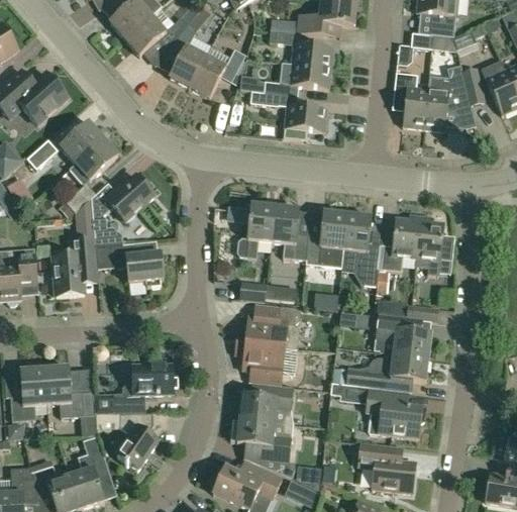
[(162,5),(158,0),(129,0),(131,2),(109,21),(123,38),(160,6),(160,7),(162,5)]
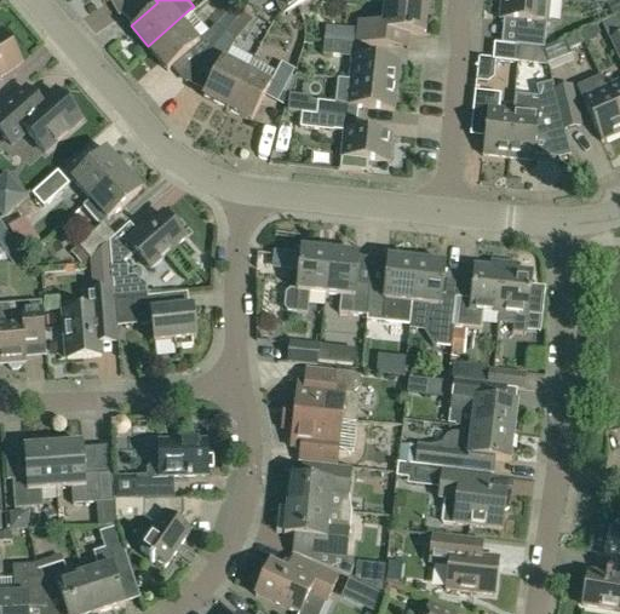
[(277,0),(283,10),(300,0),(277,0)]
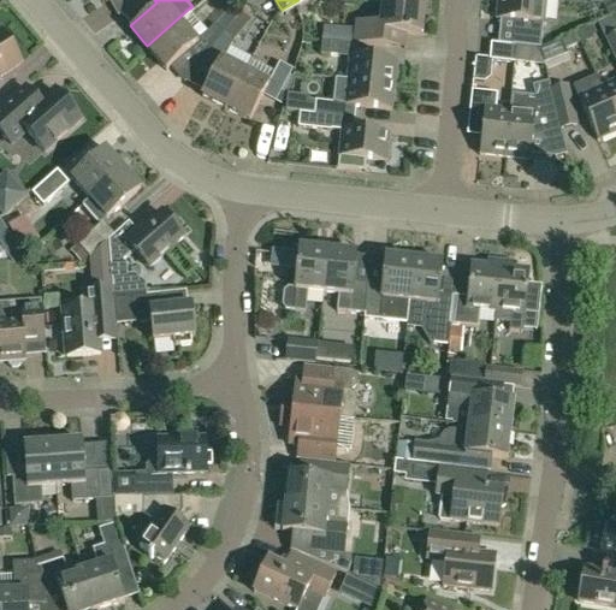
[(421,30),(424,5),(383,0),(380,25),(356,23),(355,39),(406,45),(408,29),(421,30)]
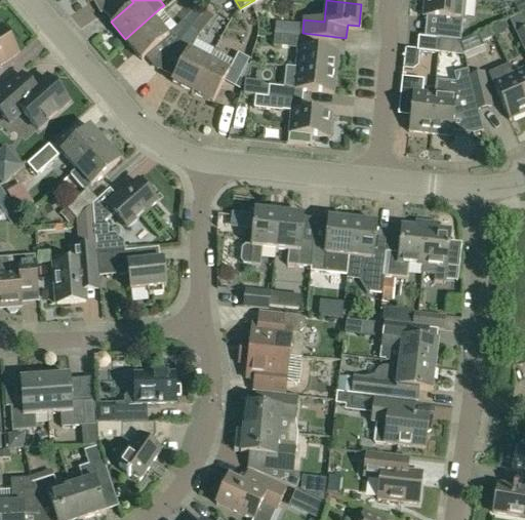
[(462,16),(465,0),(423,0),(422,12),(462,16)]
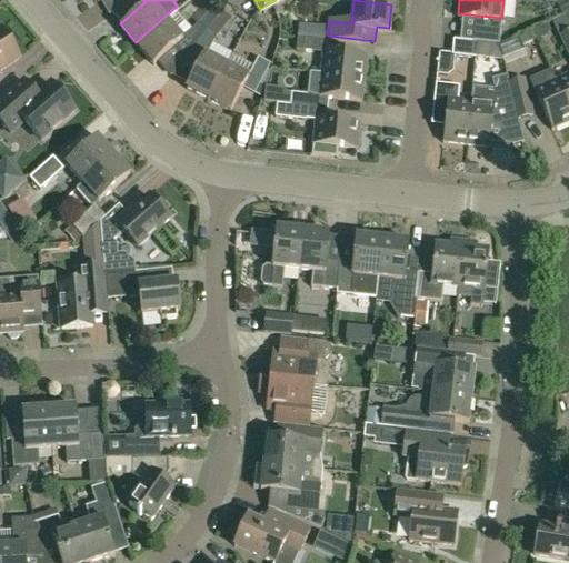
[(188,50),(207,24),(199,19),(191,26),(176,8),(176,7),(136,42),(152,61),(178,40),(187,51),(188,50)]
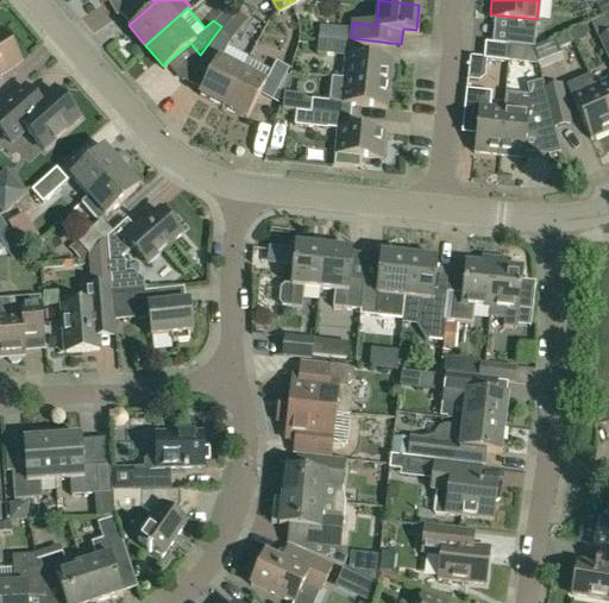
[(240,26),(262,43),(275,26),(253,10),(240,26)]
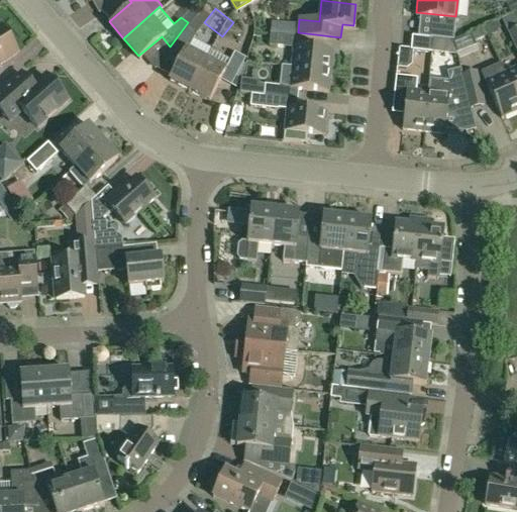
[(188,22),(171,45),(183,52),(169,77),(189,88),(205,56),(187,45),(196,28),(188,22)]
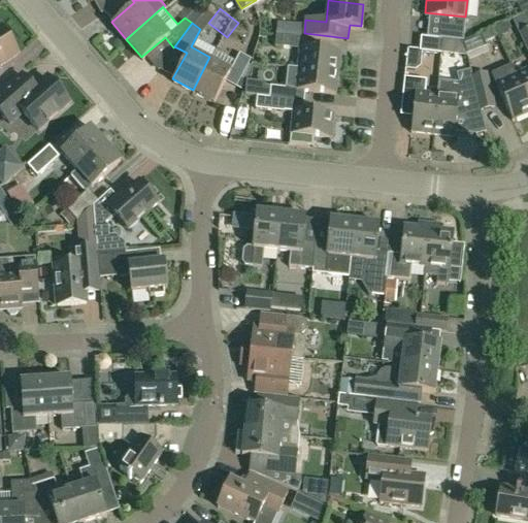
[(0,60),(18,51),(1,24),(0,24),(0,60)]
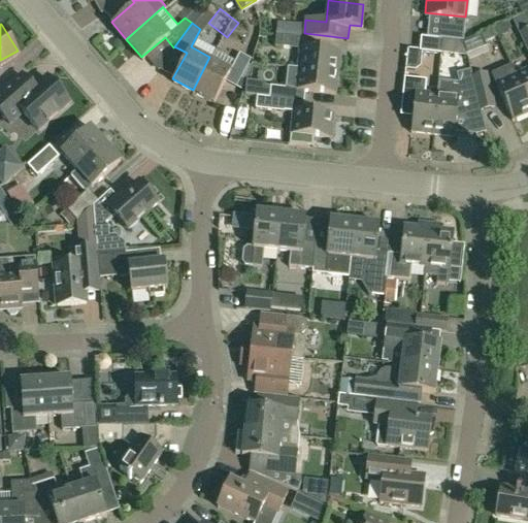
[(527,47),(527,24),(519,29),(527,47)]
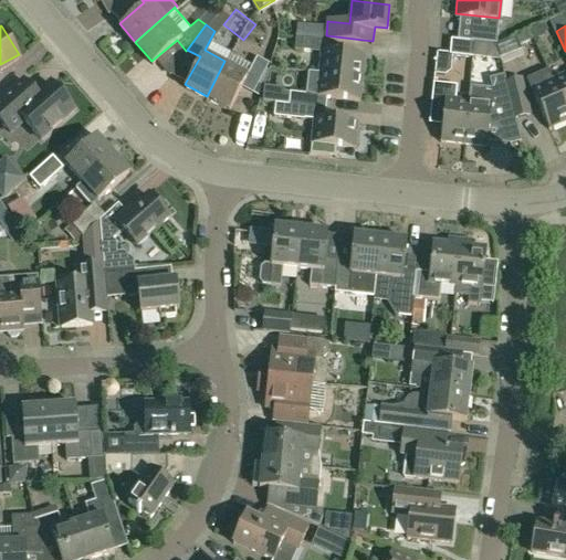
[(312,48),(313,34),(295,32),(294,45),(312,48)]
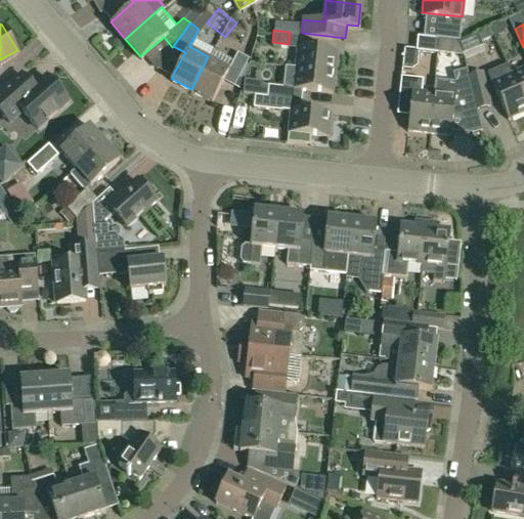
[(459,37),(456,37),(462,49),(468,47),(480,42),(474,30),(459,37)]
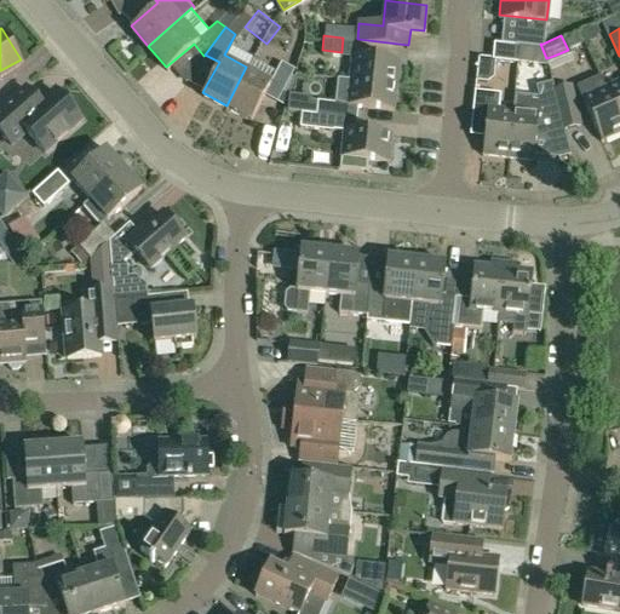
[(517,58),(520,41),(494,39),(492,56),(517,58)]
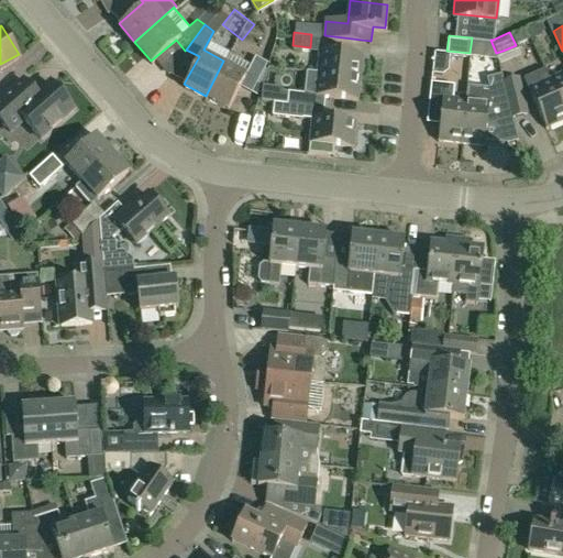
[(319,45),(317,68),(360,73),(362,50),(319,45)]
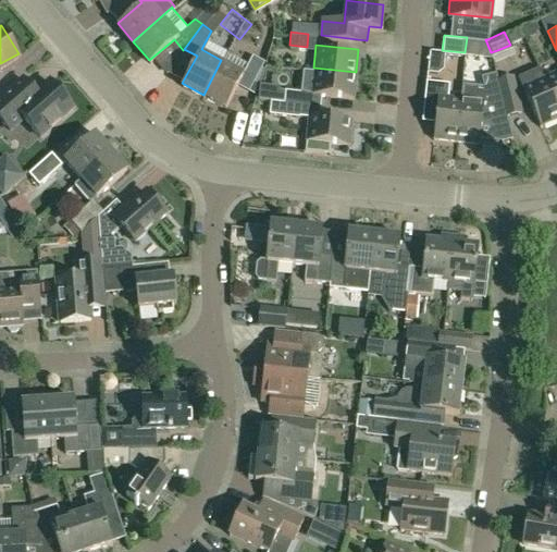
[(251,84),(264,58),(252,52),(243,71),(221,60),(203,95),(225,106),(240,78),(251,84)]
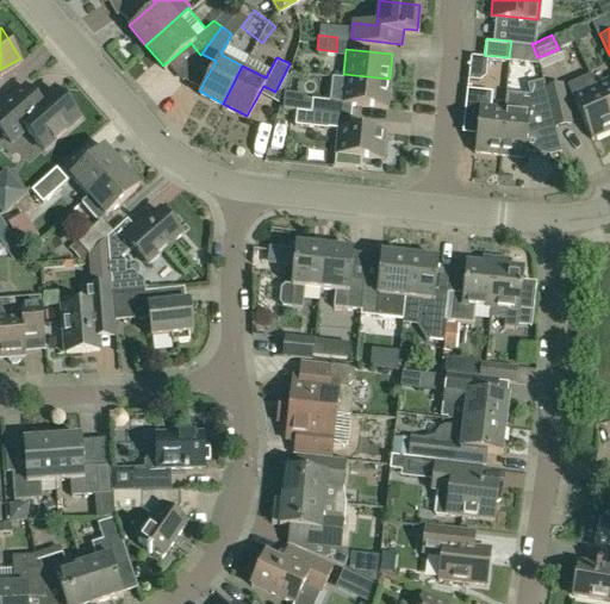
[(591,135),(609,125),(609,114),(595,81),(590,72),(567,81),(591,135)]
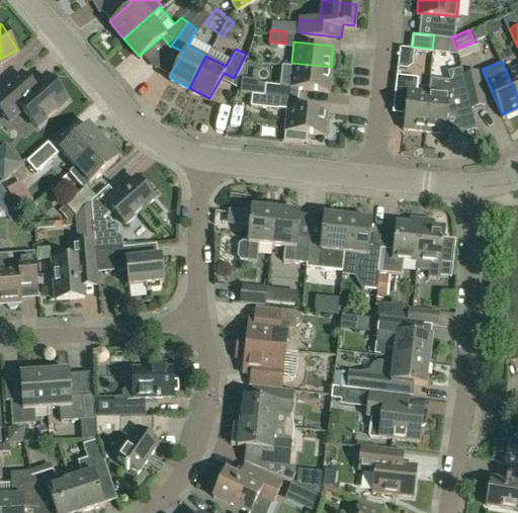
[(329,88),(331,67),(291,63),(290,73),(284,72),(280,76),(279,82),(281,82),(281,83),(329,88)]
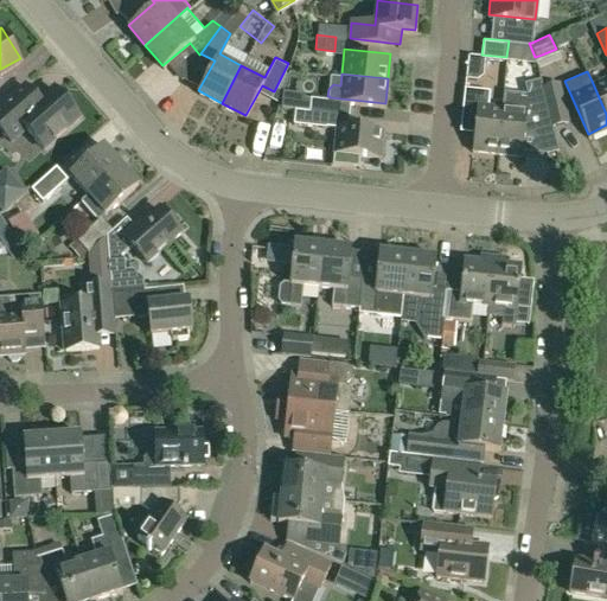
[(606,74),(592,81),(606,114),(606,74)]
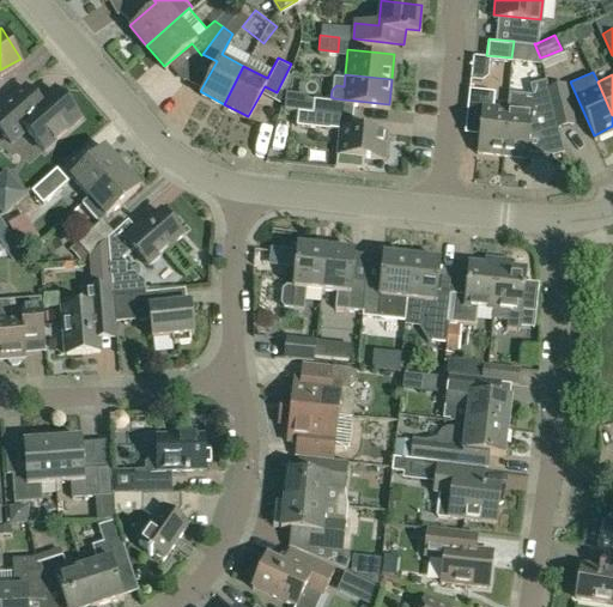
[(507,104),(502,151),(527,155),(532,107),(535,104),(551,99),(547,84),(545,77),(530,80),(533,92),(509,90),(507,104)]
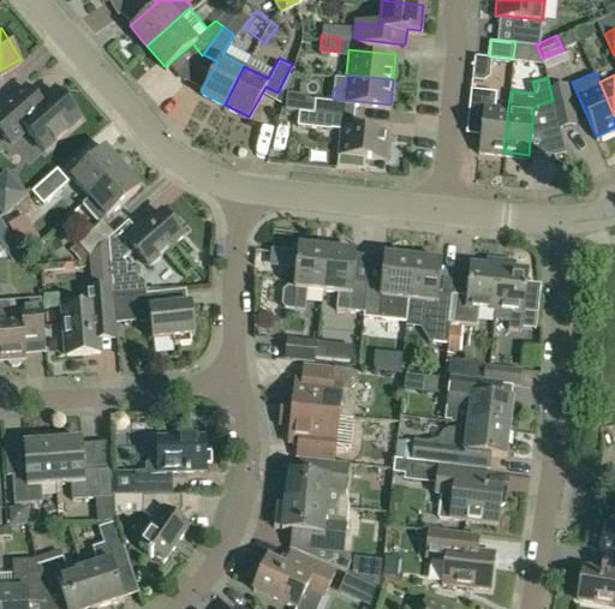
[(559,124),(575,119),(566,81),(549,84),(553,100),(559,124)]
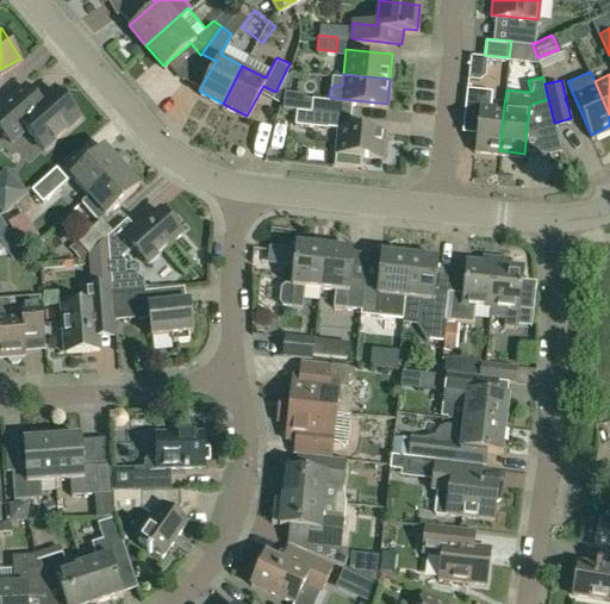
[(44,145),(80,113),(54,85),(39,99),(25,82),(0,104),(0,125),(11,138),(25,125),(44,145)]
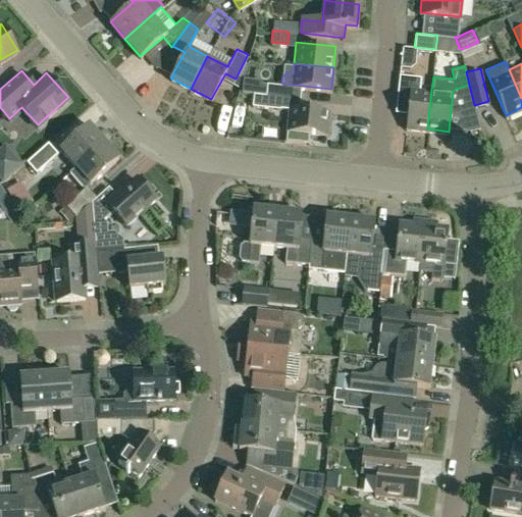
[(406,126),(427,128),(431,89),(420,88),(421,74),(412,73),(406,126)]
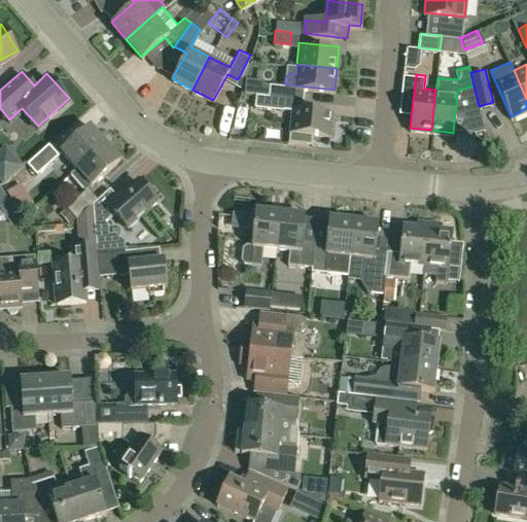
[(270,81),(269,94),(285,95),(286,84),(286,83),(284,83),(270,81)]
